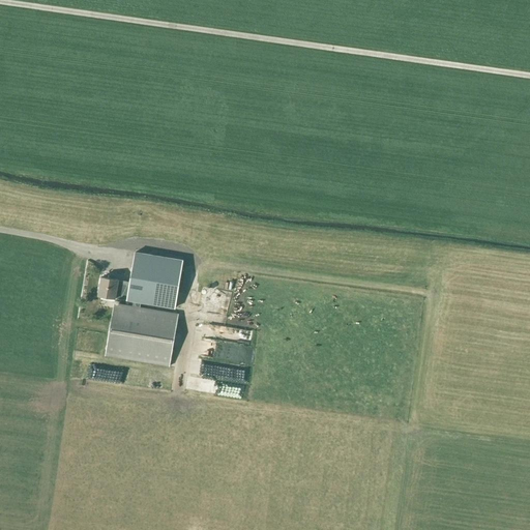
[(182,261),(135,253),(129,283),(118,281),(101,277),(98,296),(116,299),(116,298),(133,301),(131,306),(114,303),(105,356),(170,367),(178,314),(140,307),(140,302),(175,308),(182,261)]
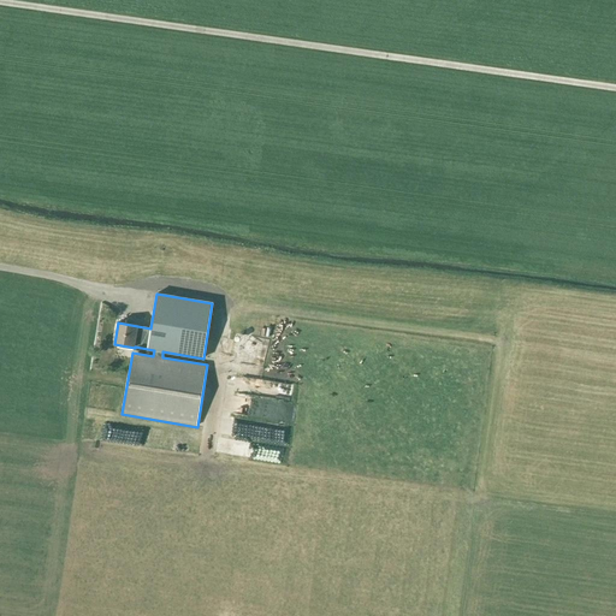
[(116,315),(122,307),(110,300),(105,309),(116,315)]
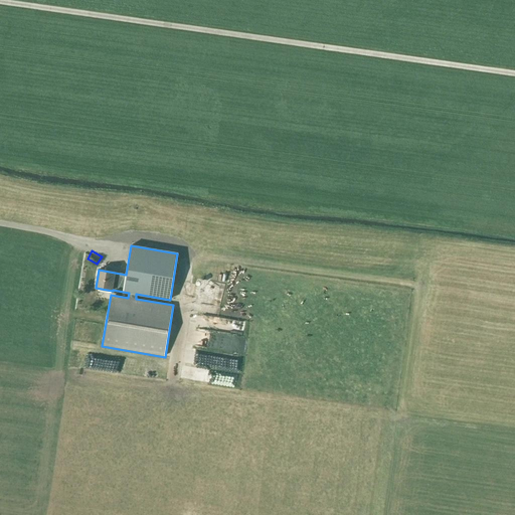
[(205,298),(211,300),(214,292),(223,296),(225,288),(215,285),(214,288),(209,286),(205,298)]
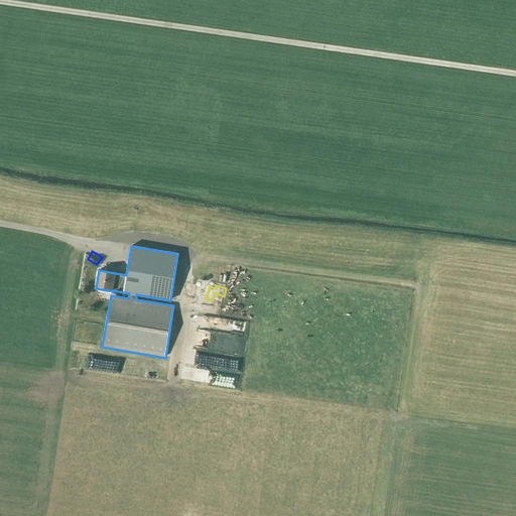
[(85,362),(86,350),(86,342),(77,342),(76,362),(85,362)]
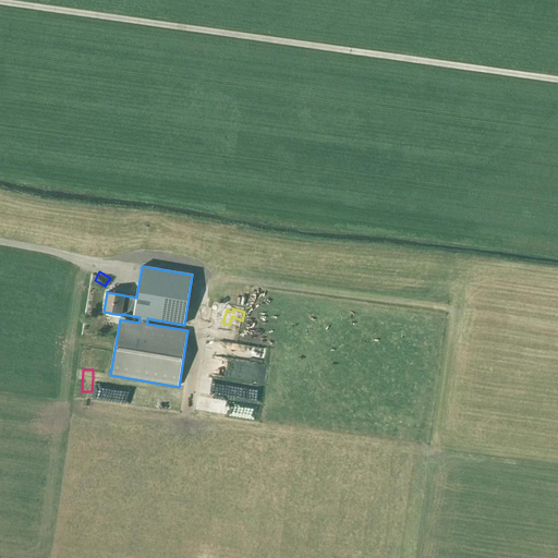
[(264,400),(268,380),(219,372),(218,376),(242,380),(240,388),(250,390),(249,397),(264,400)]
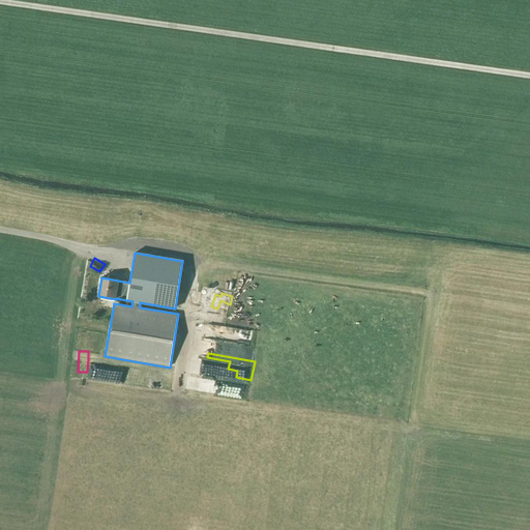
All buildings are outlined.
